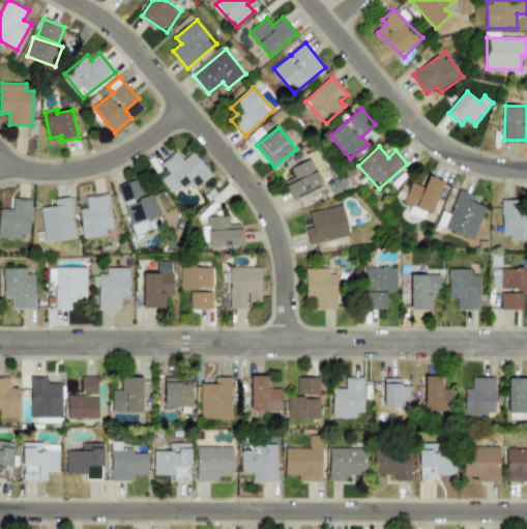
[(212,173),(195,152),(184,160),(177,152),(164,164),(171,173),(163,179),(173,192),(182,184),(188,193),(212,173)]
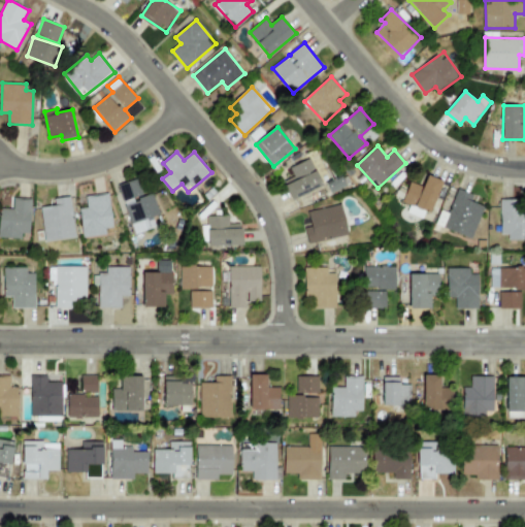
[(324,186),(312,159),(291,167),(295,176),(285,180),(292,199),(324,186)]
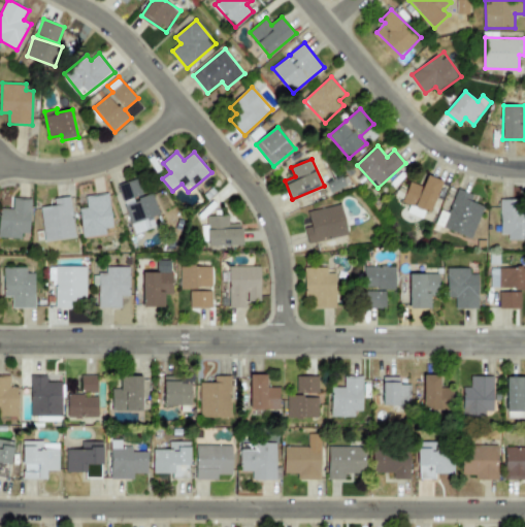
[(403,202),(414,205),(411,212),(428,219),(443,180),(428,175),(424,187),(411,182),(403,202)]
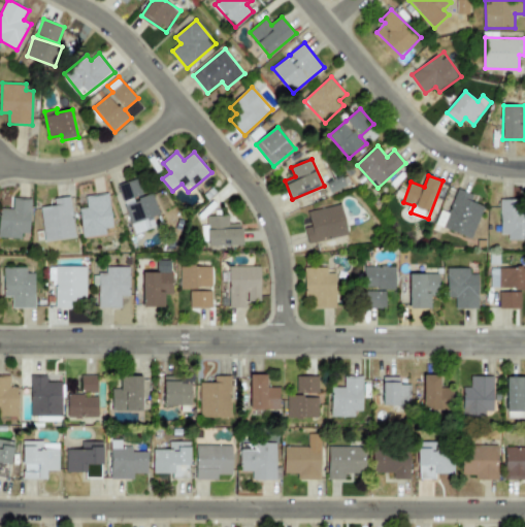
[(119,185),(124,202),(126,202),(132,224),(161,216),(155,193),(144,196),(139,178),(119,185)]
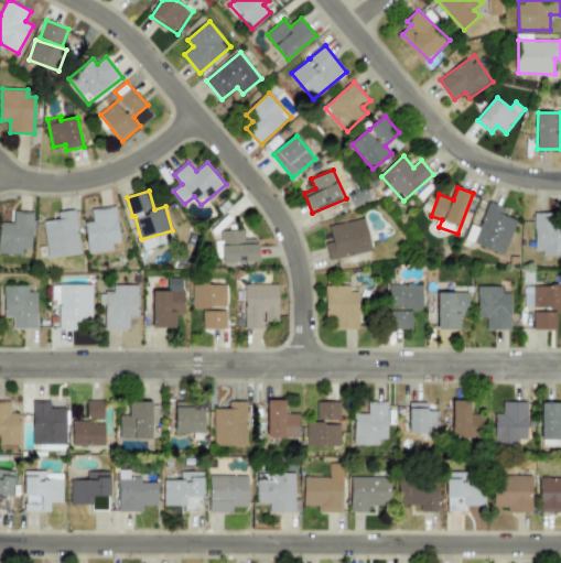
[(508,253),(518,219),(505,215),(507,207),(488,202),(476,245),(508,253)]
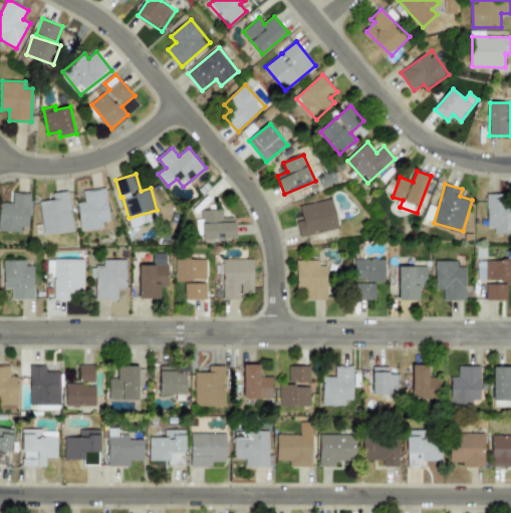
[(104,228),(104,222),(110,221),(107,188),(85,191),(86,202),(78,203),(81,231),(104,228)]
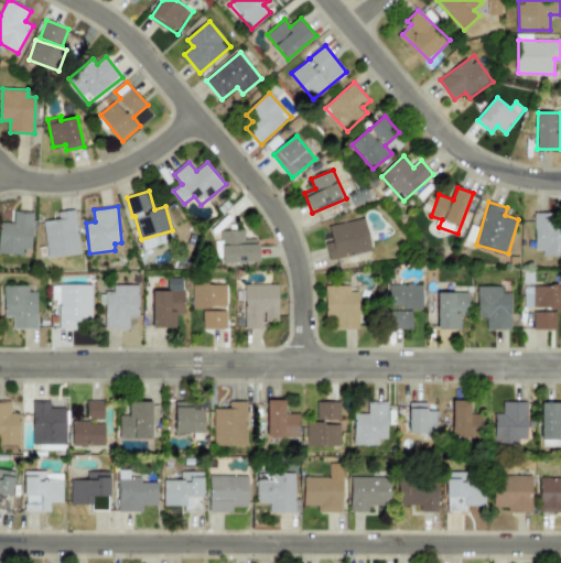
[(76,209),(58,212),(60,219),(44,222),(50,258),(83,253),(76,209)]
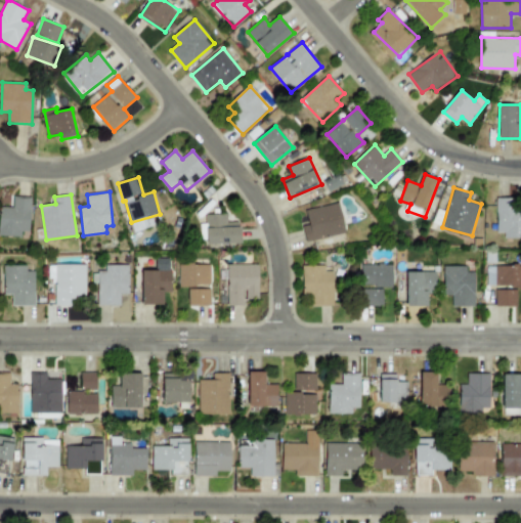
[(14,207),(1,207),(0,224),(0,235),(23,236),(23,231),(31,231),(32,197),(14,197),(14,207)]
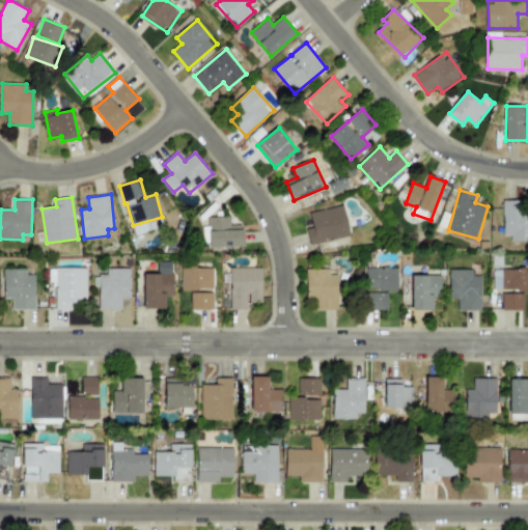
[(504,200),(505,234),(513,234),(513,242),(527,241),(527,200),(504,200)]
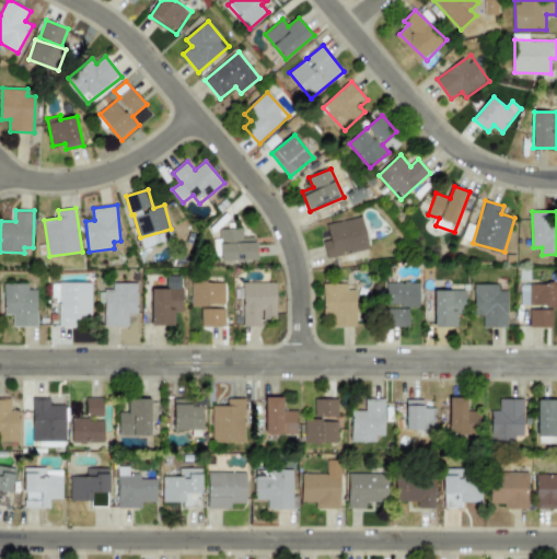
[(325,242),(328,258),(371,248),(364,217),(328,224),(332,241),(325,242)]
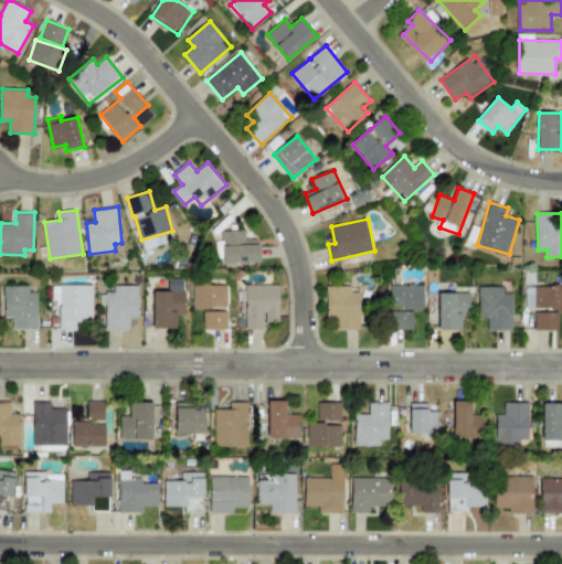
[(223,231),(224,264),(261,263),(260,238),(246,240),(246,231),(223,231)]
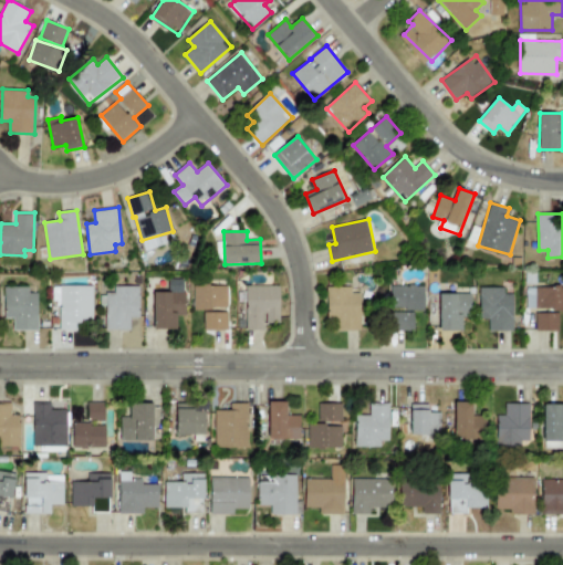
[(95,285),(54,285),(53,301),(61,301),(61,331),(82,331),(82,325),(94,325),(95,285)]
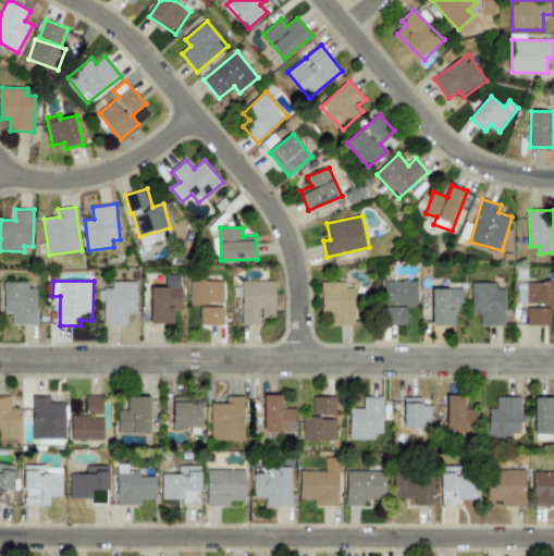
[(138,281),(108,282),(108,291),(100,291),(100,300),(106,300),(106,324),(130,324),(130,312),(138,312),(138,281)]
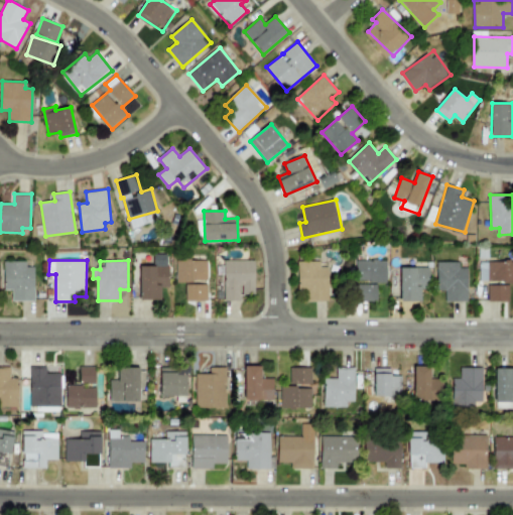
[(209,261),(178,260),(177,281),(209,281),(209,261)]
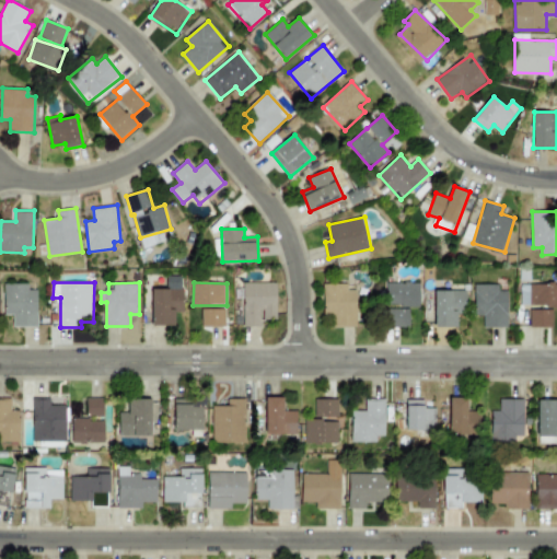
[(244,326),(262,327),(263,318),(278,318),(278,282),(245,282),(244,326)]
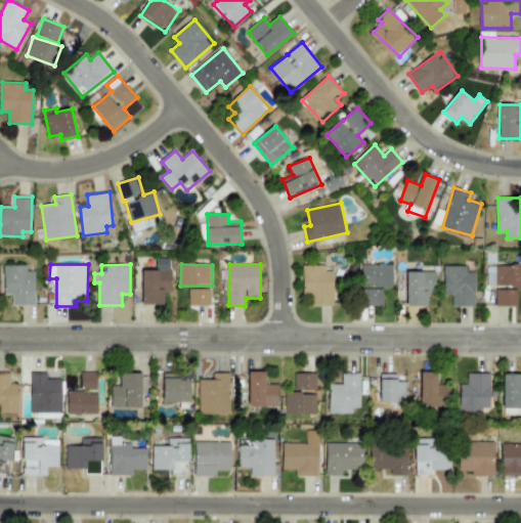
[(384,306),(385,288),(394,288),(394,265),(362,264),(362,288),(363,288),(362,306),(384,306)]
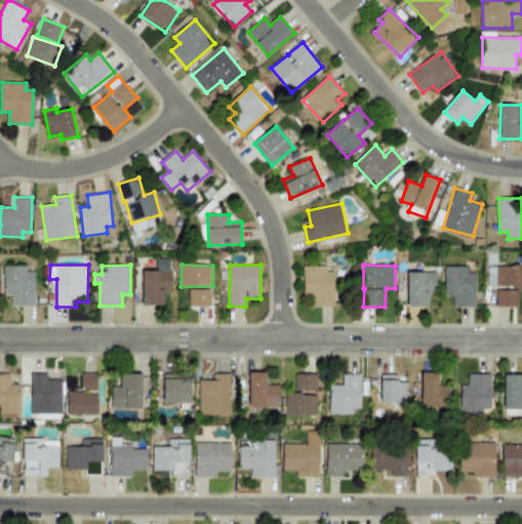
[(36,306),(37,272),(29,271),(29,266),(5,266),(5,294),(13,295),(13,306),(36,306)]
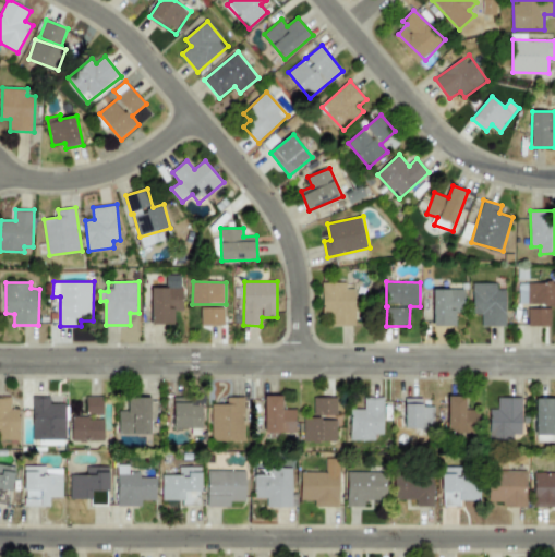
[(357,326),(357,289),(348,289),(348,282),(330,282),(329,325),(357,326)]
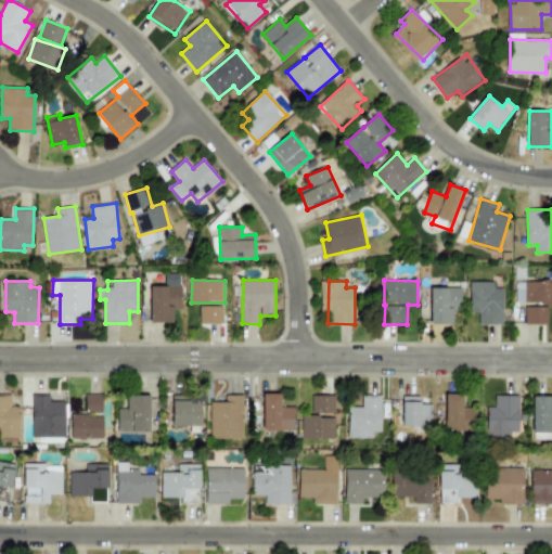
[(480,324),(504,324),(504,287),(496,287),(496,281),(472,281),(471,312),(480,312),(480,324)]
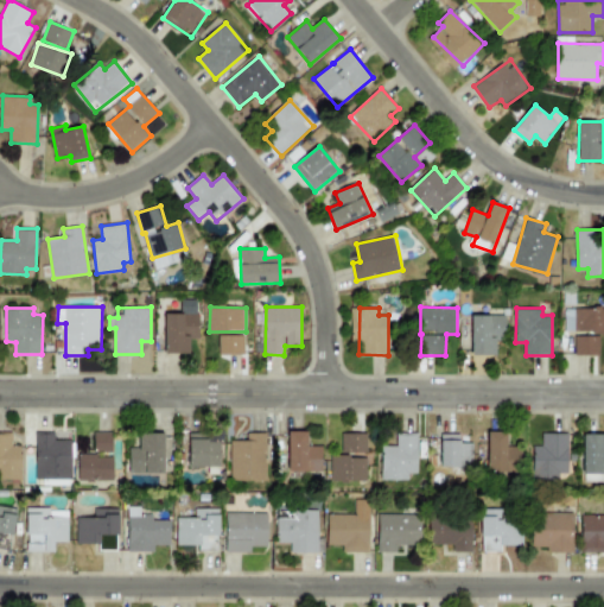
[(603,308),(566,308),(566,330),(577,330),(576,355),(601,355),(601,335),(603,335),(603,308)]
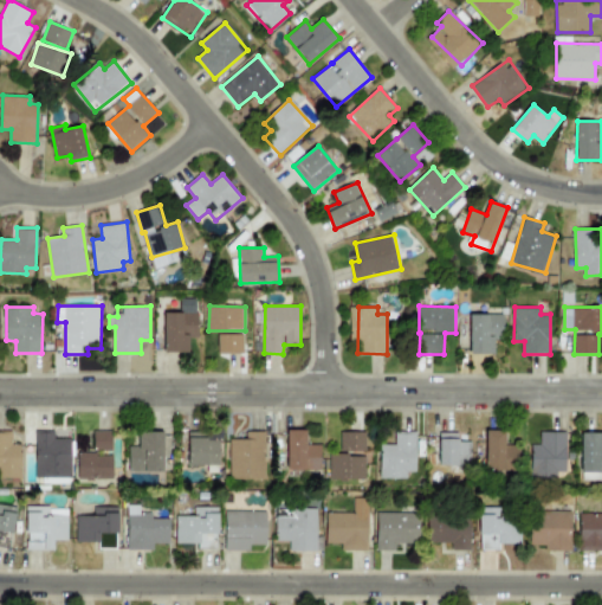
[(164,313),(167,352),(191,352),(191,339),(200,338),(199,311),(164,313)]
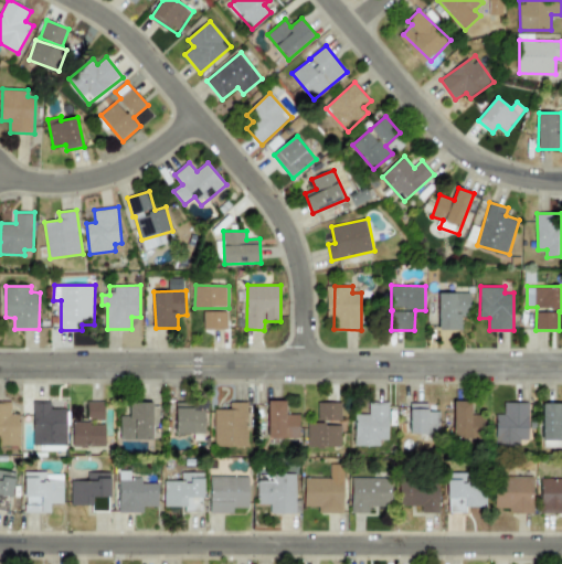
[(472,293),(439,293),(439,330),(463,329),(463,314),(472,314),(472,293)]
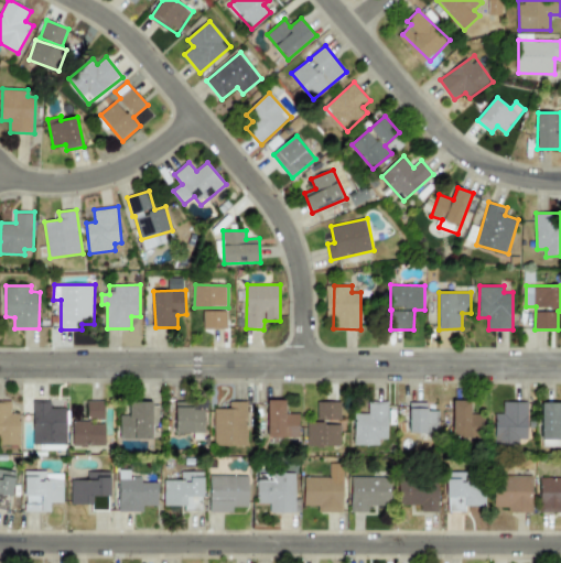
[(228,311),(205,311),(205,328),(228,329),(228,311)]
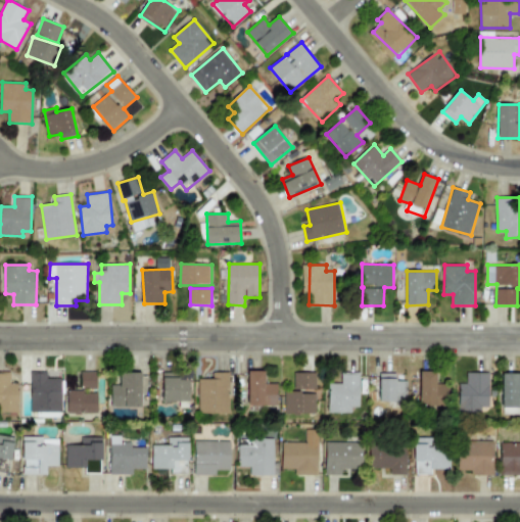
[(63,378),(48,378),(48,372),(33,371),(32,416),(62,416),(63,378)]
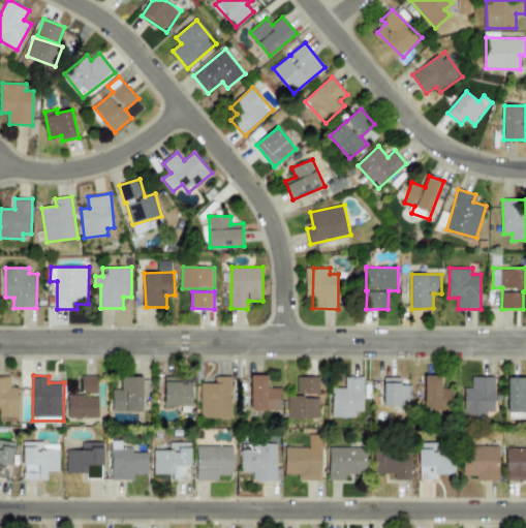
[(281,410),(281,387),(269,387),(269,375),(251,375),(250,409),(281,410)]
